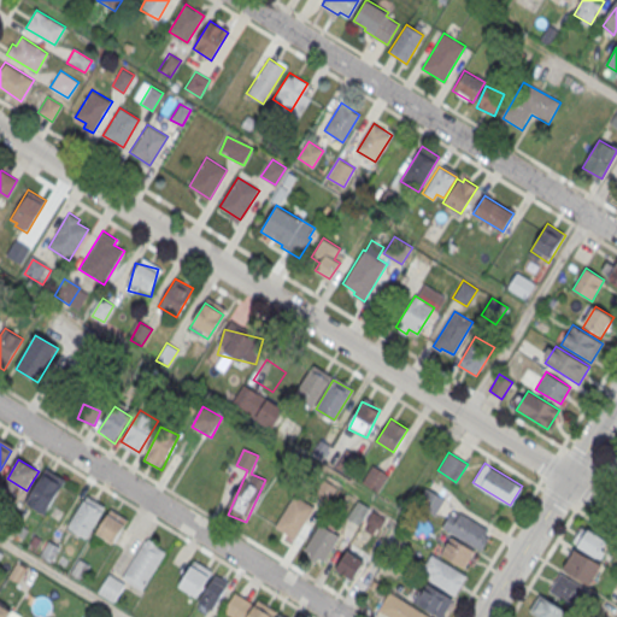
[(27,501),(45,513),(65,480),(47,468),(27,501)]
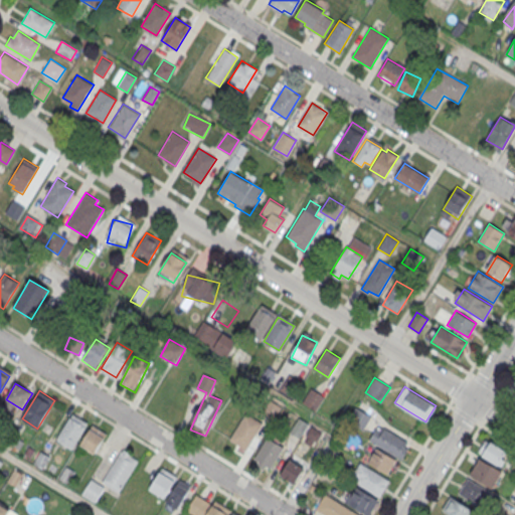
[(324,397),(311,390),(303,404),(316,411),(324,397)]
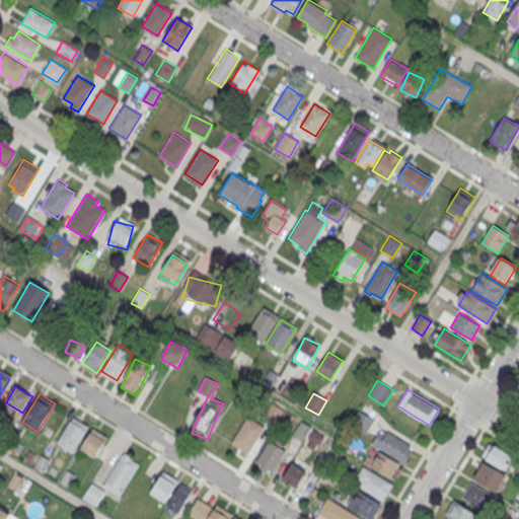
[(354,424),(369,430),(373,418),(358,413),(354,424)]
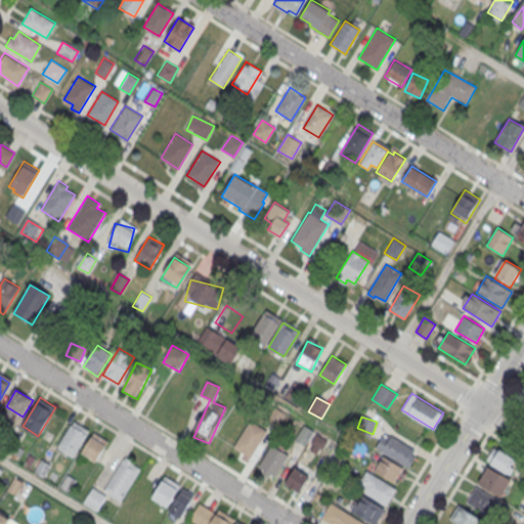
[(58,446),(75,456),(89,431),(73,421),(58,446)]
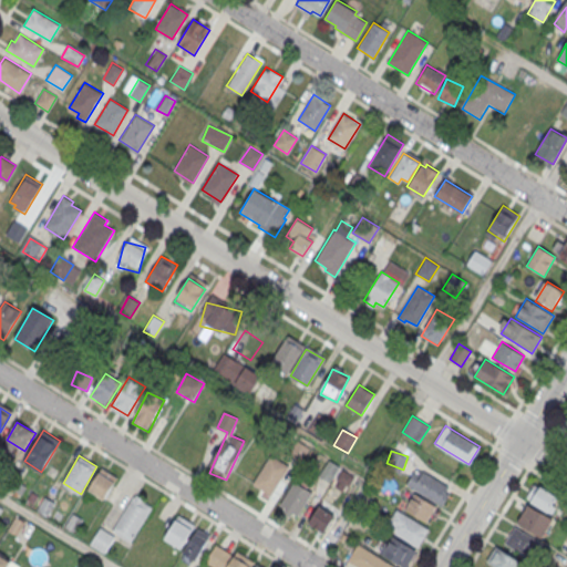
[(269,455),(253,484),(271,495),(289,467),(269,455)]
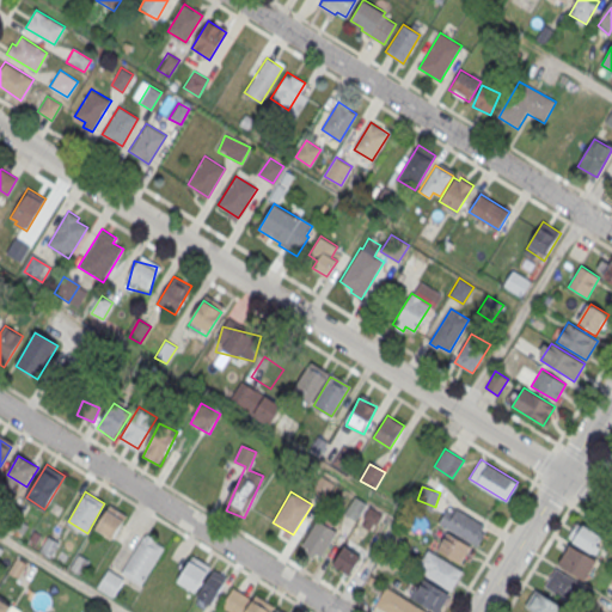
[(356,519),(365,506),(355,499),(347,513),(356,519)]
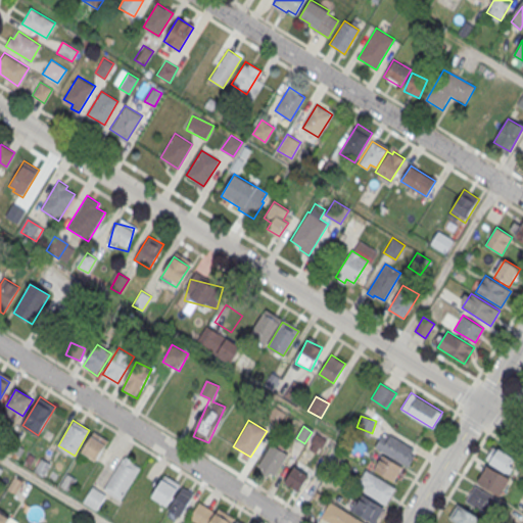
[(375,446),(408,467),(414,457),(412,455),(414,452),(384,432),(375,446)]
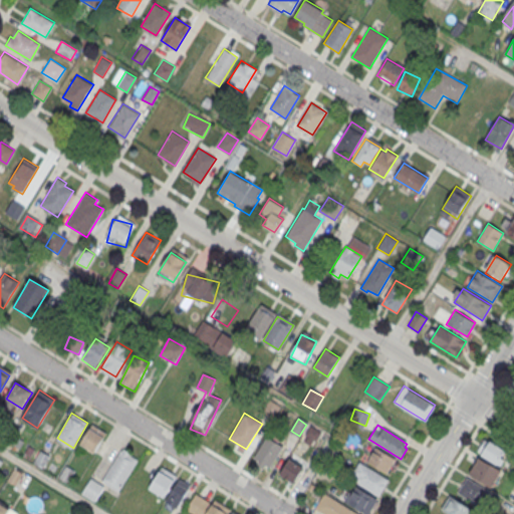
[(105,434),(91,427),(80,446),(94,454),(105,434)]
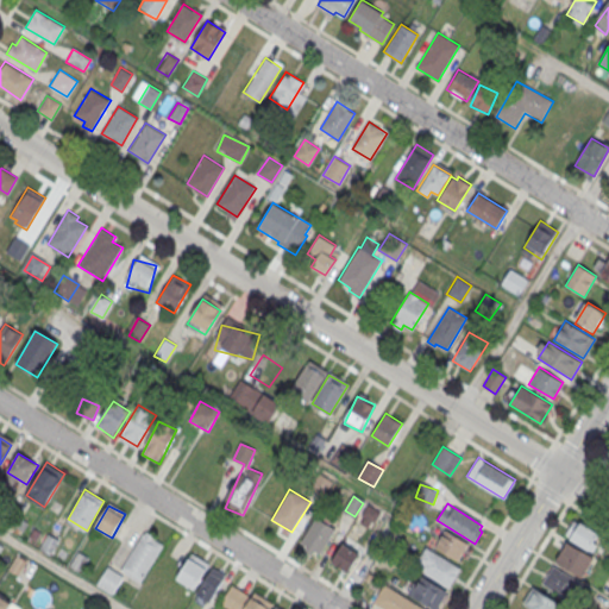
[(336,528),(315,516),(299,546),(319,558),(336,528)]
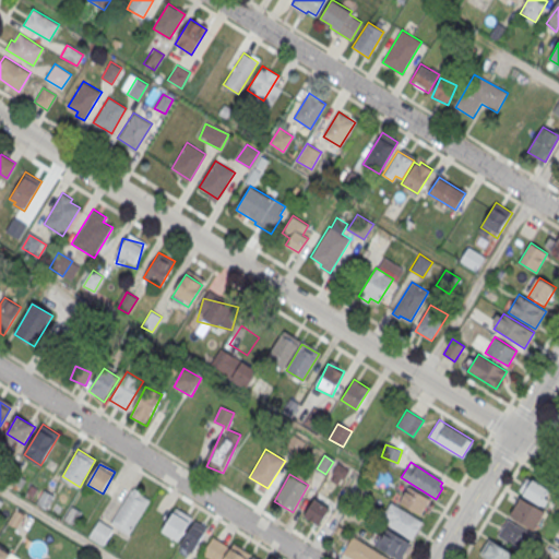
[(429,499),(408,486),(399,501),(420,514),(429,499)]
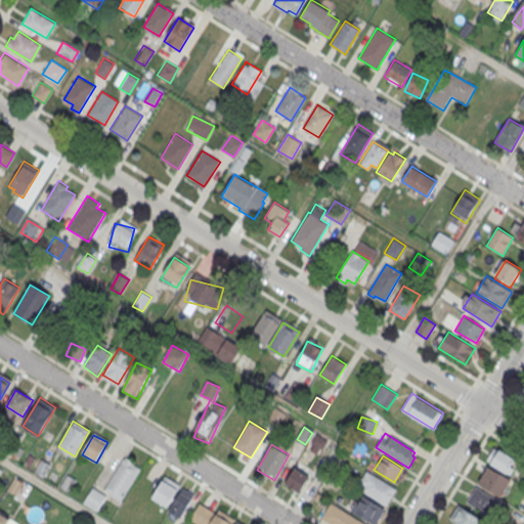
[(121,500),(103,490),(124,459),(125,459),(126,456),(134,462),(133,464),(141,469),(121,500)]
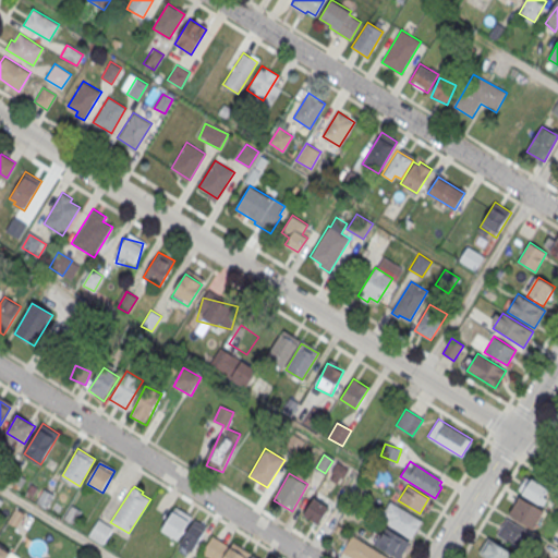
[(520,496),(509,513),(533,529),(544,510),(520,496)]
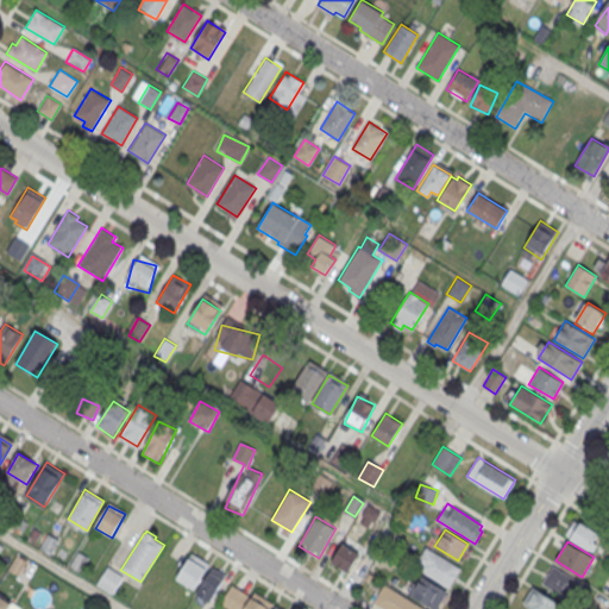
[(359,552),(339,544),(331,565),(350,573),(359,552)]
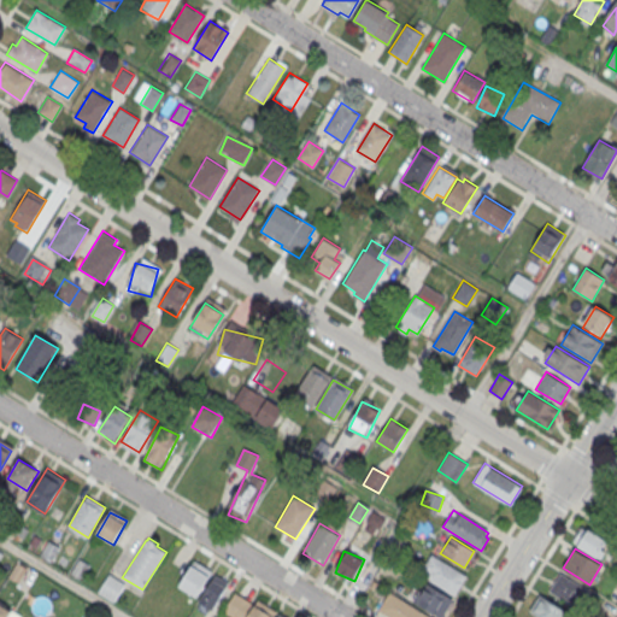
[(466,575),(432,553),(419,574),(454,595),(466,575)]
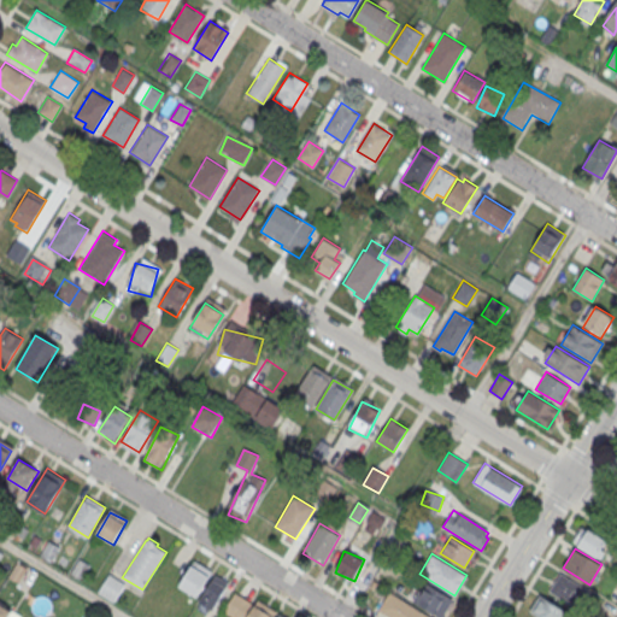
[(212,571),(197,597),(178,585),(194,559),(212,571)]
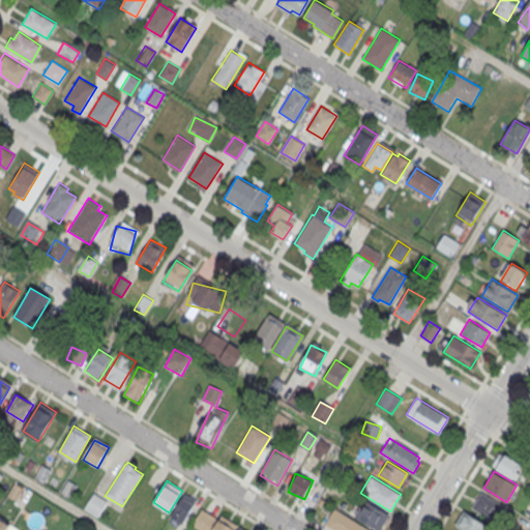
[(183,524),(198,500),(185,493),(171,517),(183,524)]
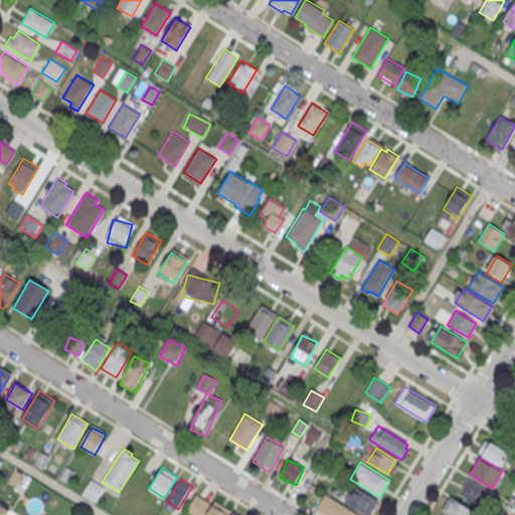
[(96,501),(102,488),(90,482),(83,495),(96,501)]
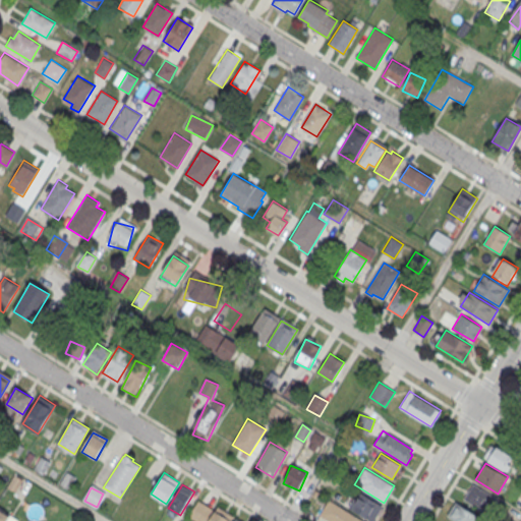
[(348,508),(369,520),(371,520),(382,506),(360,494),(357,499),(354,498),(348,508)]
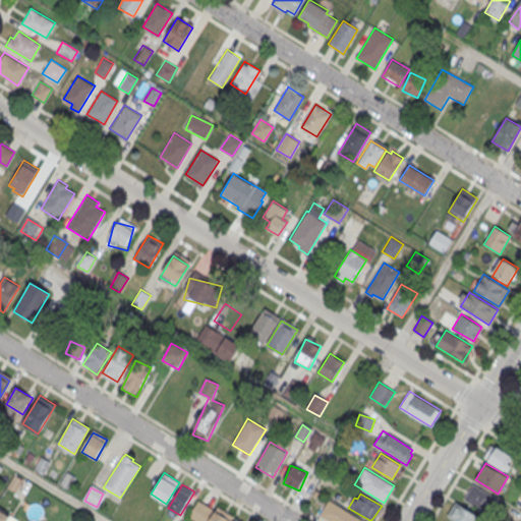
[(362,520),(329,499),(319,514),(329,520),(362,520)]
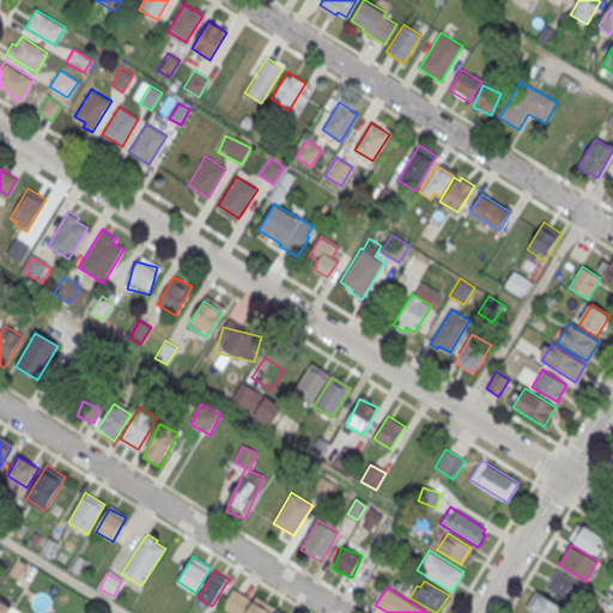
[(278,612),(273,610),(273,608),(234,588),(222,612),(278,612)]
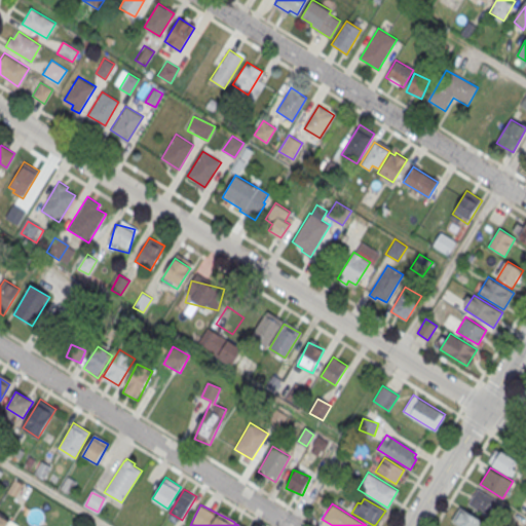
[(451,522),(456,525),(479,525),(482,522),(459,508),(451,522)]
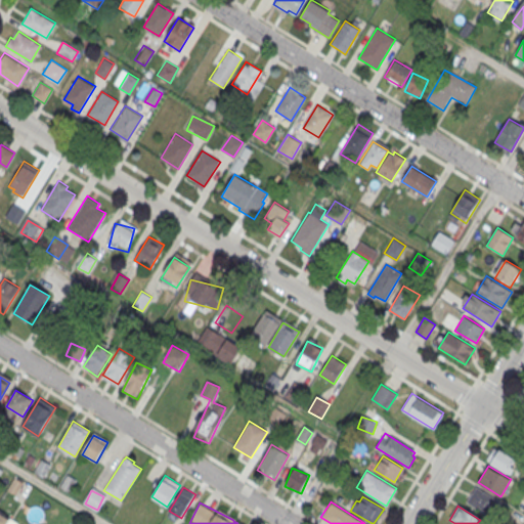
[(0,523),(6,523),(10,519),(0,513),(0,523)]
